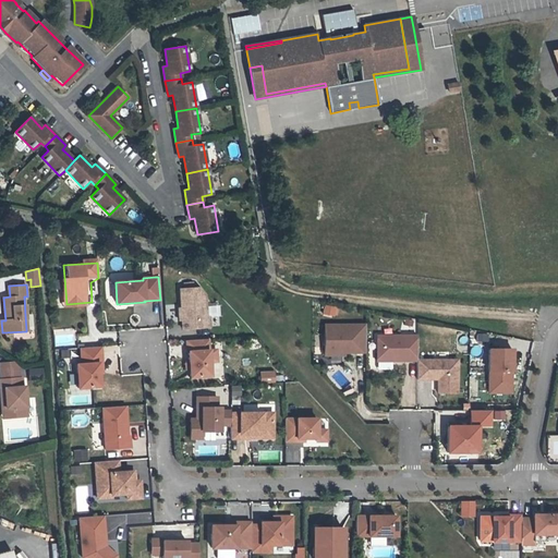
[(199,288),(181,289),(184,329),(209,327),(209,317),(206,317),(205,295),(199,288)]
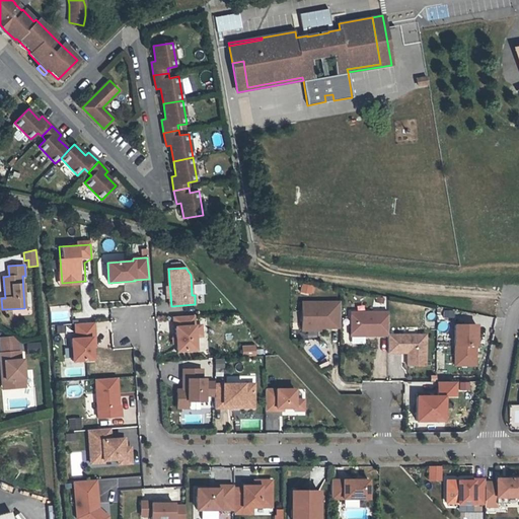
[(302,282),(299,292),(311,295),(313,285),(302,282)]
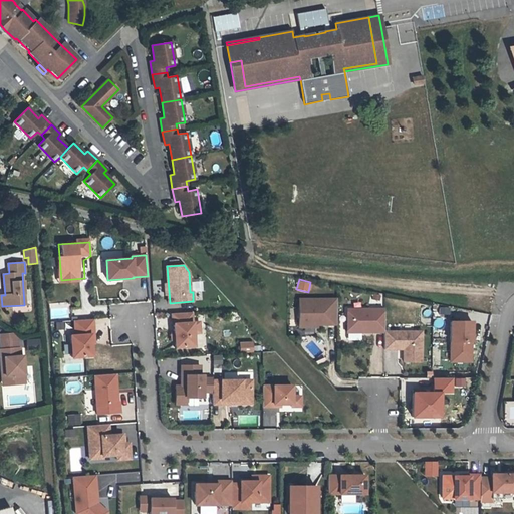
[(336,324),(336,299),(299,300),(299,327),(313,327),(313,324),(336,324)]
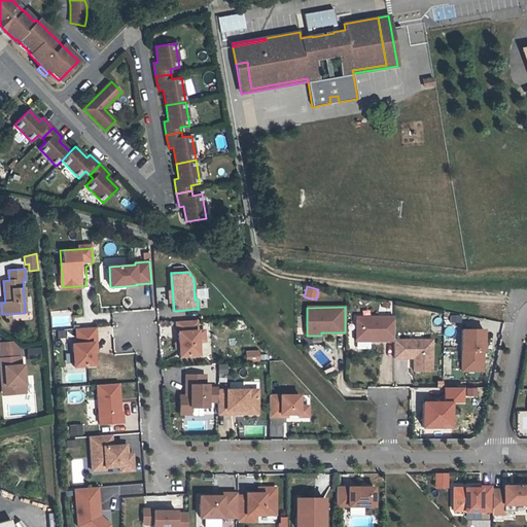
[(356,342),(394,341),(393,341),(393,317),(356,317),(356,342)]
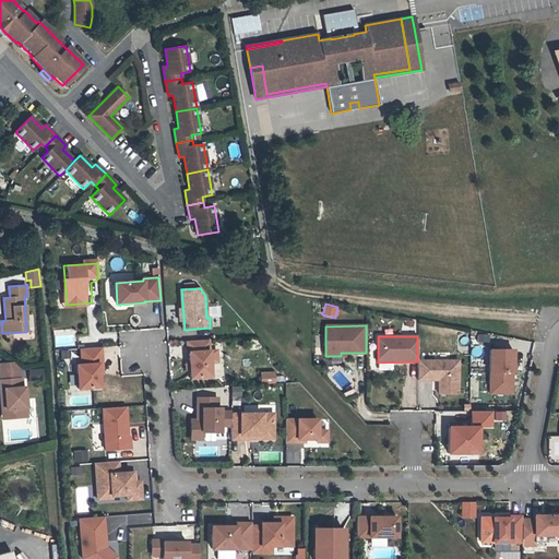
[(209,340),(186,341),(187,352),(189,352),(190,378),(211,377),(209,340)]
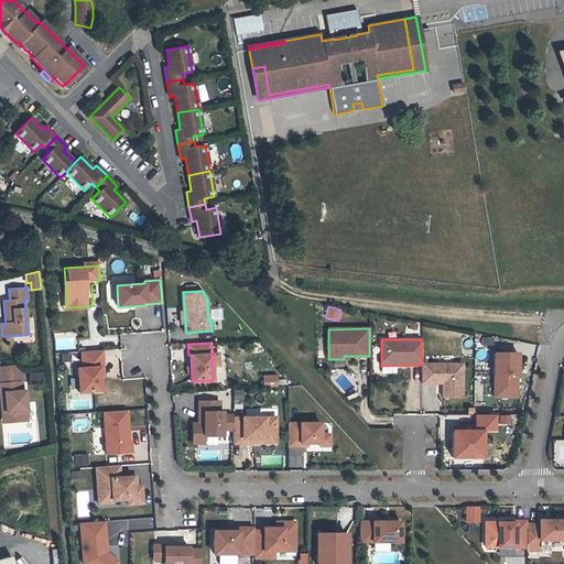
[(101,350),(80,351),(83,376),(77,376),(78,393),(100,391),(99,377),(99,368),(102,367),(101,350)]
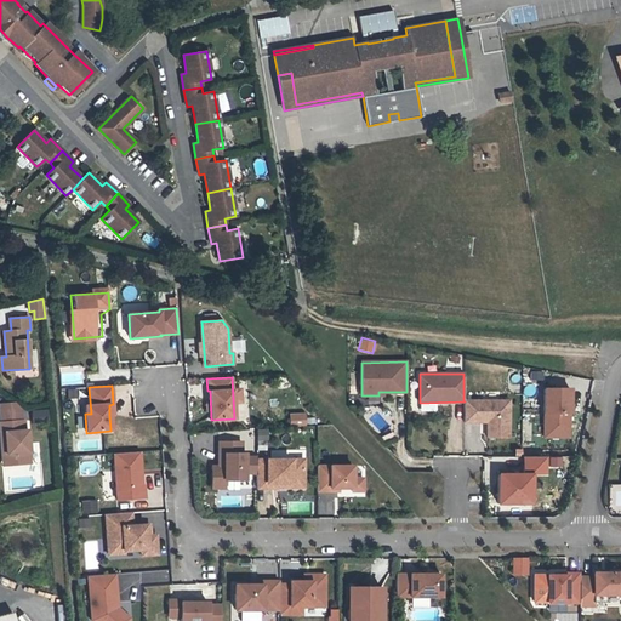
[(545,438),(569,437),(569,422),(565,422),(565,417),(569,417),(568,414),(570,414),(570,388),(543,389),(545,438)]
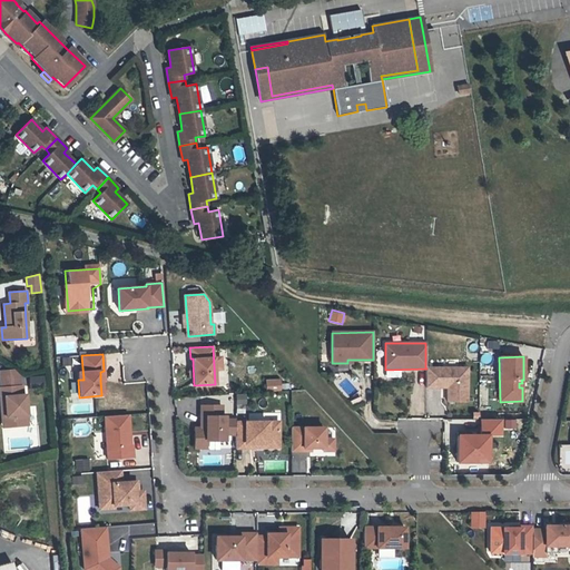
[(467,367),(425,369),(426,369),(426,387),(448,387),(448,401),(467,402),(467,367)]
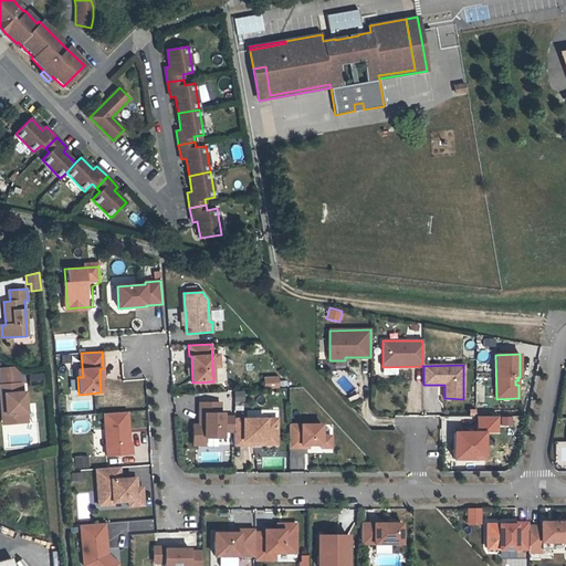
[(28,422),(25,391),(23,391),(22,383),(23,367),(0,367),(0,394),(4,395),(7,425),(28,422)]
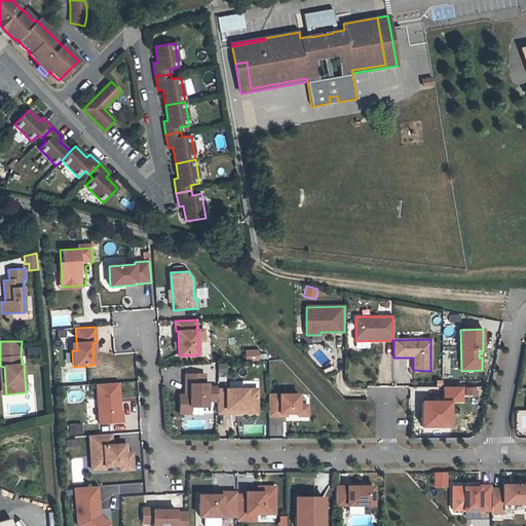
[(257,349),(243,350),(245,363),(258,362),(257,349)]
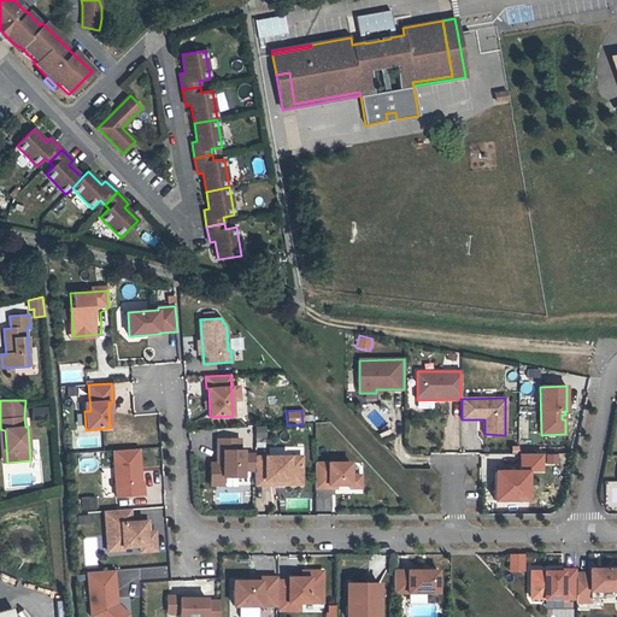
[(256,445),(266,444),(266,425),(256,425),(256,445)]
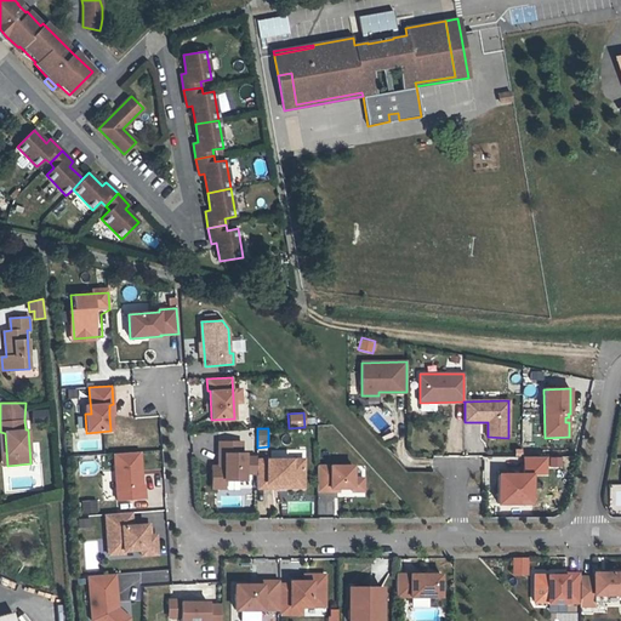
[(241,442),(218,442),(218,455),(223,455),(223,466),(211,467),(212,488),(224,488),(224,480),(244,480),(244,473),(256,473),(256,460),(256,457),(244,457),(244,454),(240,454),(241,442)]
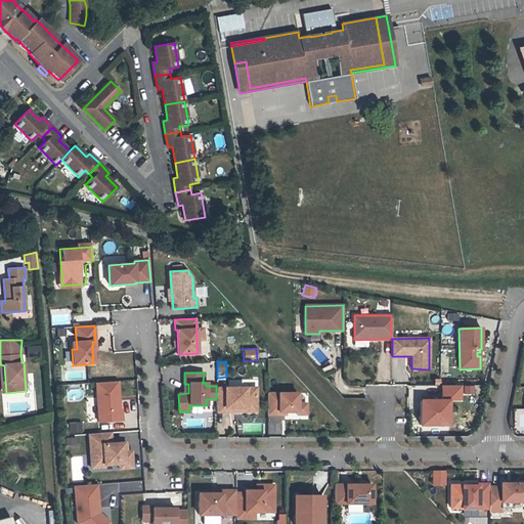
[(118,381),(96,383),(98,422),(122,421),(121,409),(120,409),(118,381)]
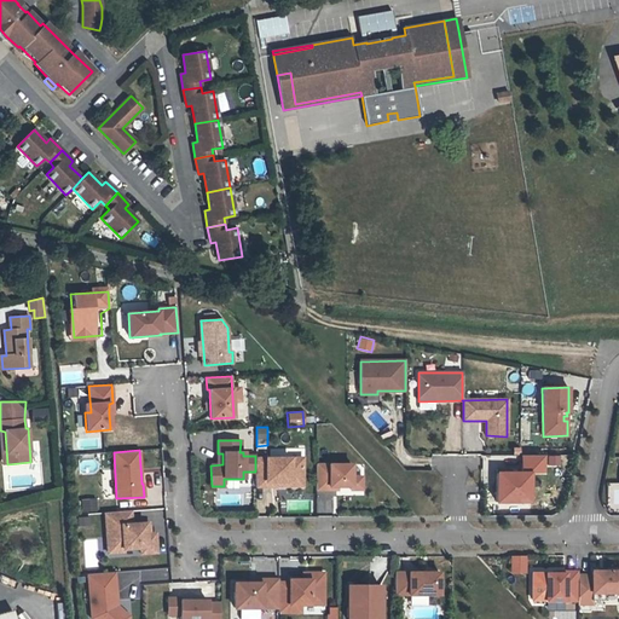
[(525,468),(496,469),(496,501),(532,499),(531,474),(545,474),(545,457),(525,457),(525,468)]
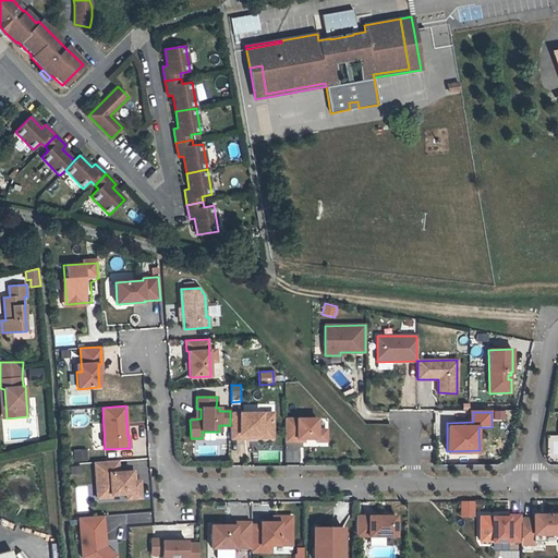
[(273,413),(230,413),(230,425),(230,438),(240,438),(240,434),(273,434),(273,413)]
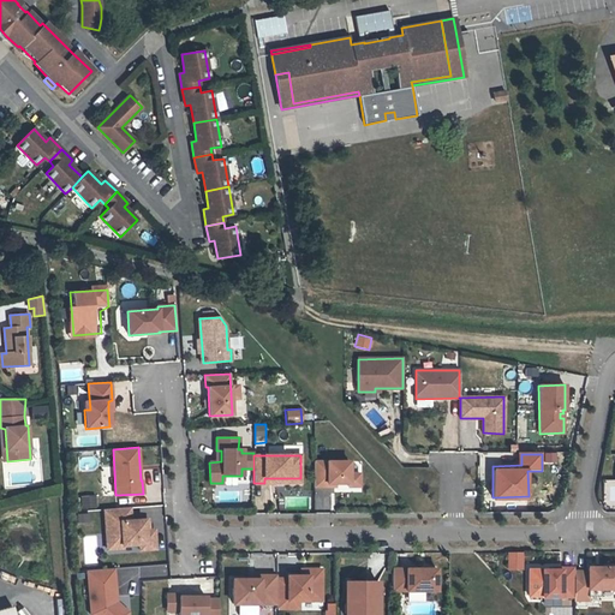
[(314,461),(314,487),(328,487),(327,483),(335,484),(348,484),(348,489),(360,489),(360,475),(350,473),(350,461),(314,461)]
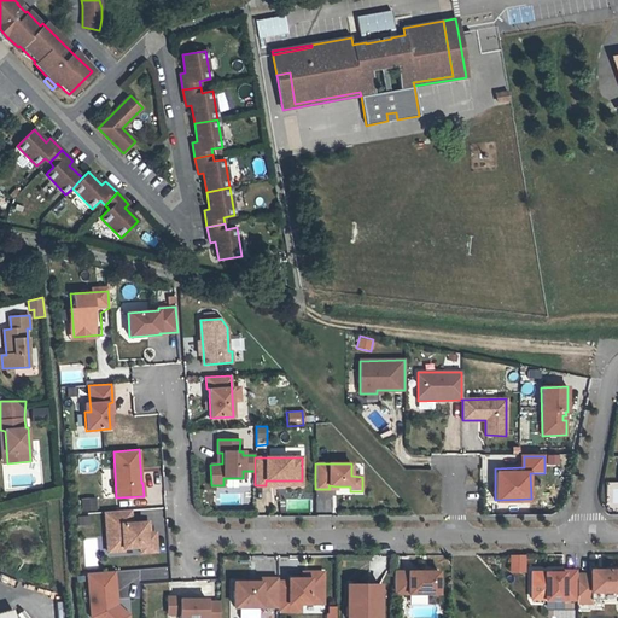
[(80,497),(81,512),(98,511),(97,496),(80,497)]
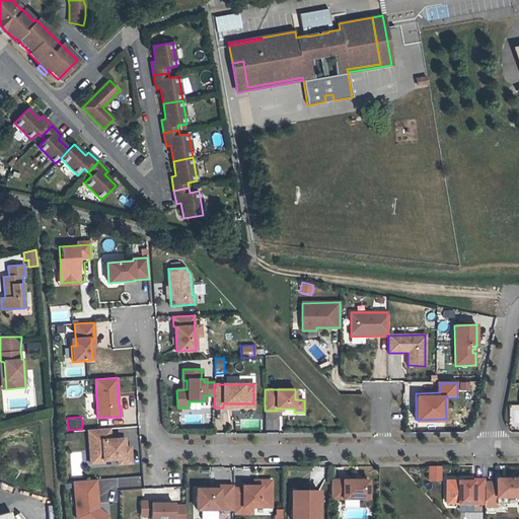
[(108,428),(87,430),(89,455),(103,453),(103,460),(118,459),(118,464),(131,463),(131,447),(125,447),(125,438),(109,439),(108,428)]
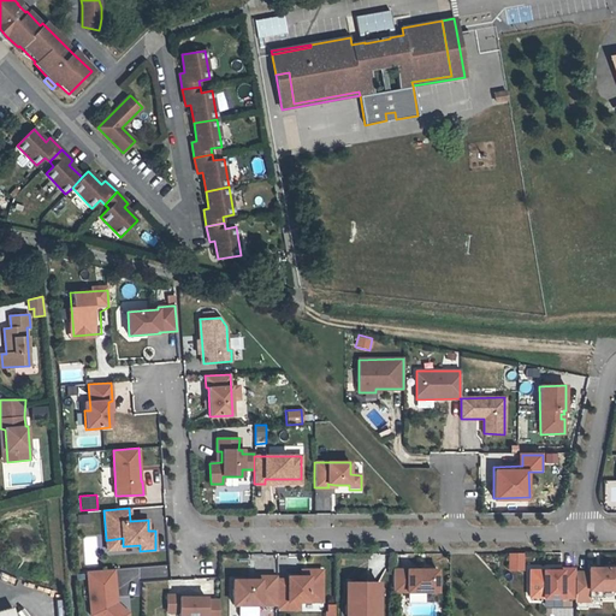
[(89,521),(87,513),(76,514),(78,522),(89,521)]
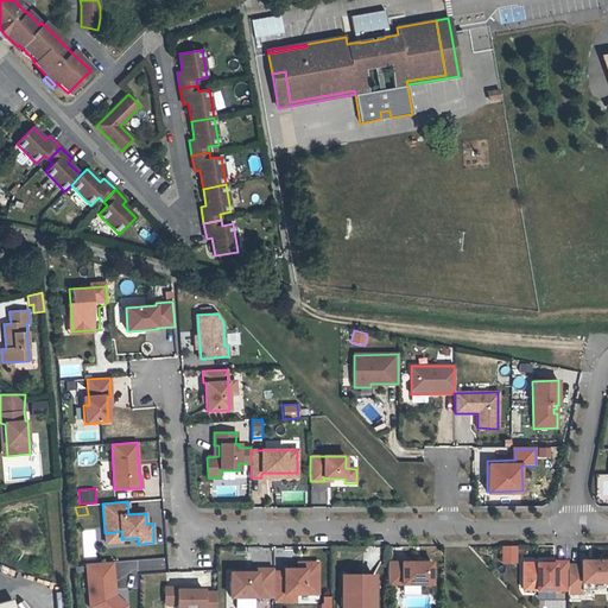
[(121,531),(105,533),(106,543),(121,542),(120,539),(121,539),(121,531)]
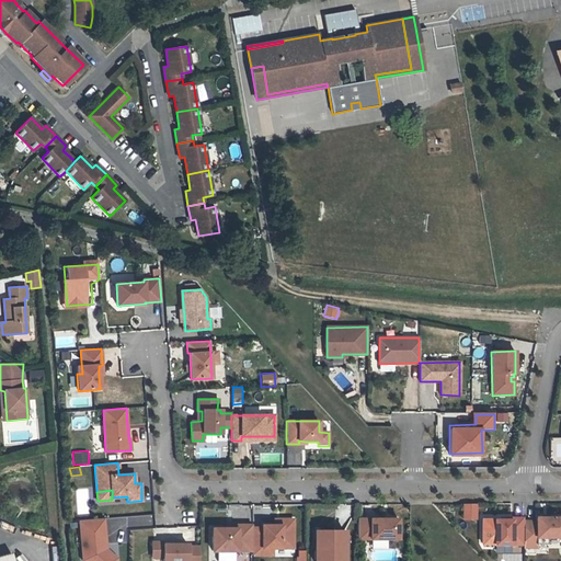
[(477,503),(461,503),(461,521),(477,521),(477,503)]
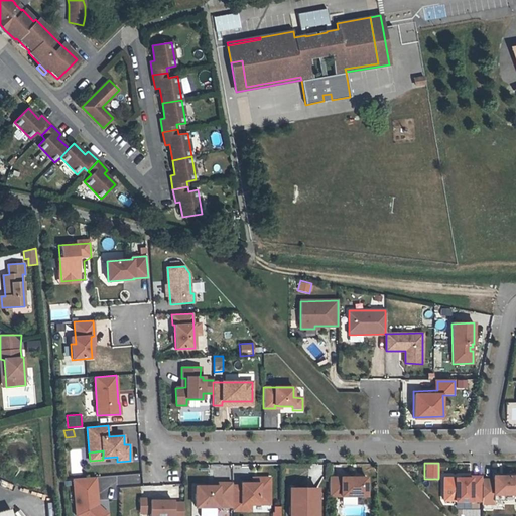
[(493,480),(482,480),(482,504),(493,504),(493,499),(493,495),(503,495),(515,494),(515,476),(493,476),(493,480)]
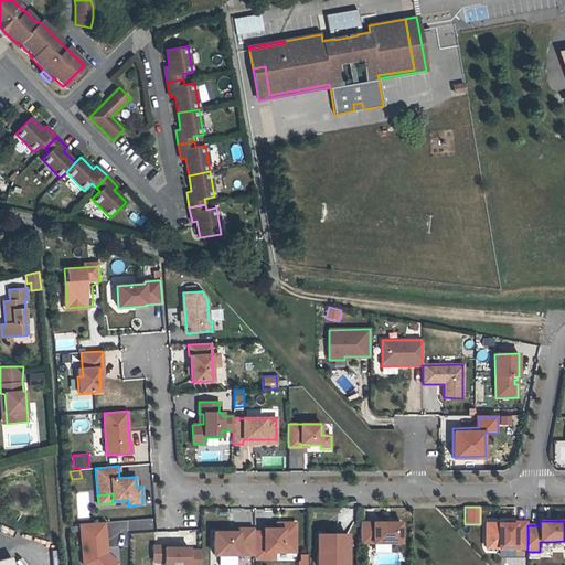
[(104,522),(80,523),(83,564),(93,563),(94,564),(117,564),(117,563),(104,552),(106,550),(104,522)]
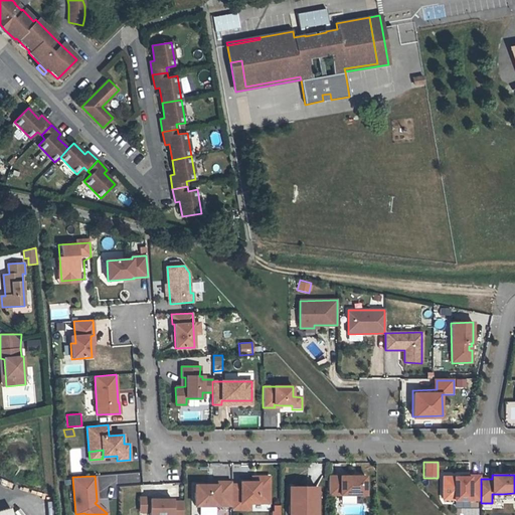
[(365,476),(328,476),(328,495),(365,495),(365,476)]
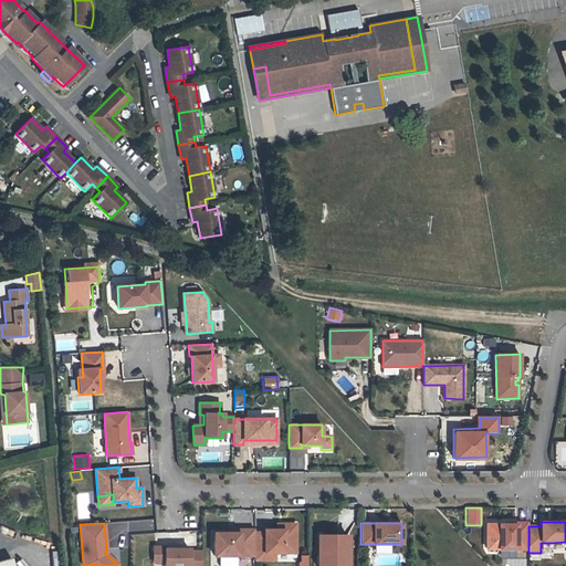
[(525,525),(501,523),(499,547),(524,548),(525,525)]
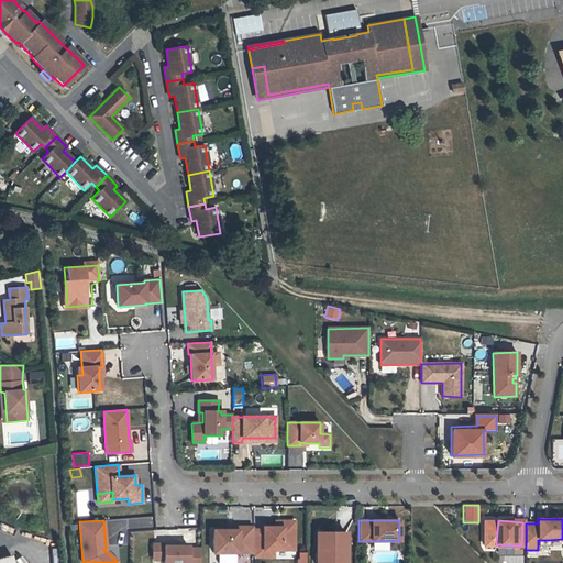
[(263,530),(253,530),(253,552),(253,558),(263,558),(263,550),(294,550),(294,521),(282,521),(282,527),(275,528),(262,528),(263,530)]
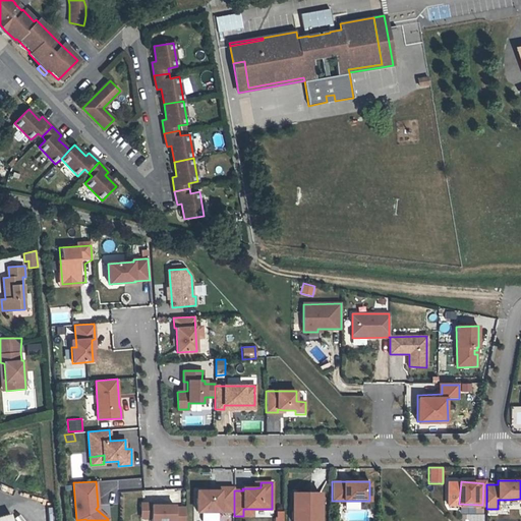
[(196,511),(234,511),(234,490),(234,487),(219,487),(219,490),(196,490),(196,511)]
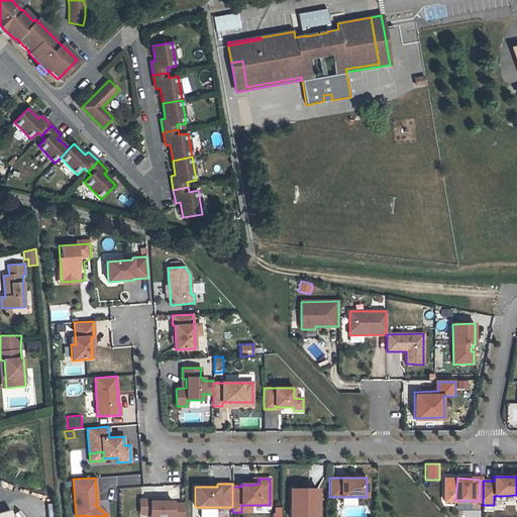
[(319,489),(291,489),(291,516),(319,516),(319,489)]
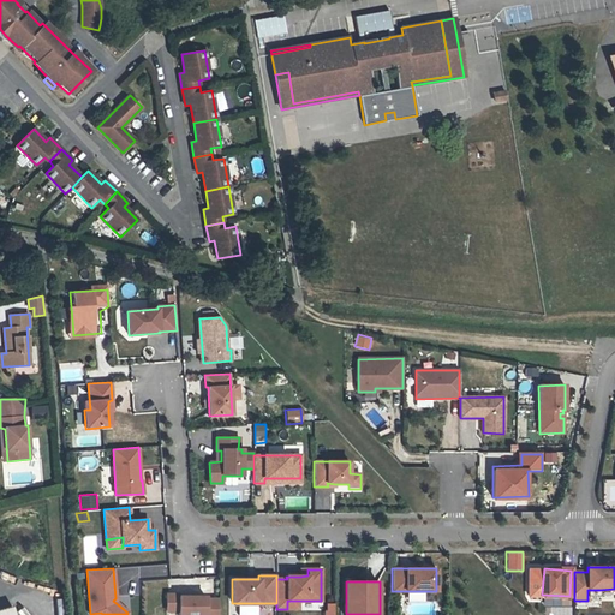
[(212,592),(168,593),(168,610),(180,609),(180,614),(206,614),(220,614),(220,597),(212,597),(212,592)]
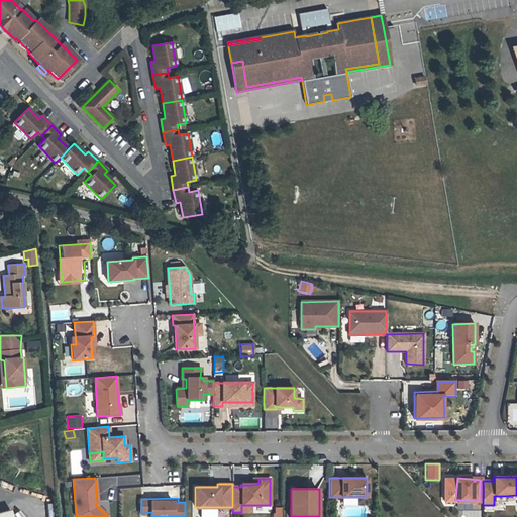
[(273,507),(273,516),(281,516),(281,506),(273,507)]
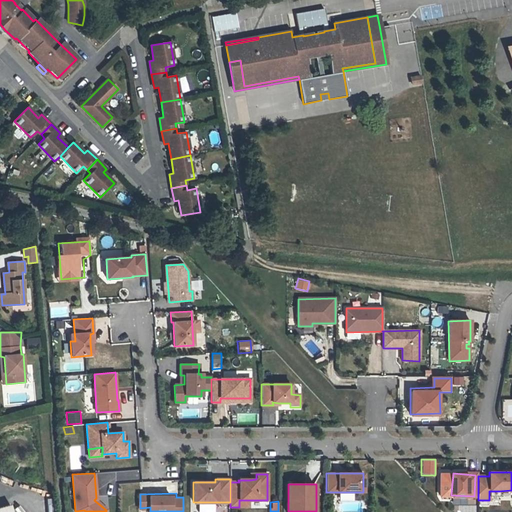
[(0,511),(15,511),(13,503),(0,506),(0,511)]
